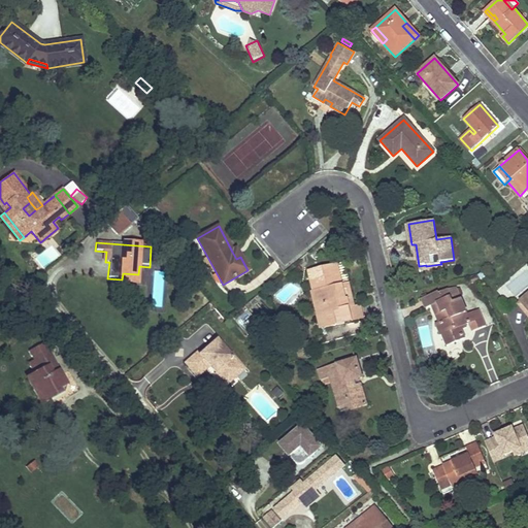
[(236,259),(240,257),(236,249),(232,252),(236,259)]
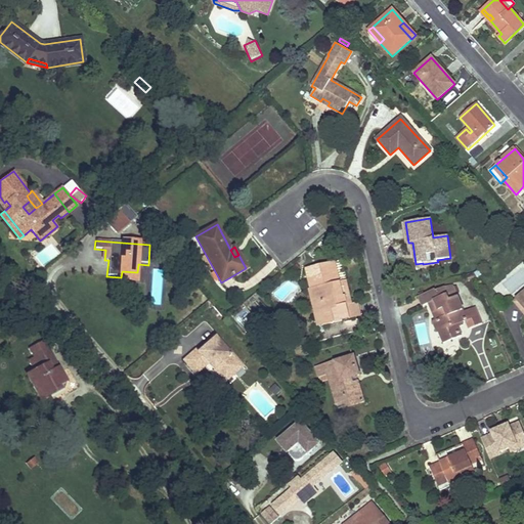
[(314,289),(322,324),(349,317),(344,297),(347,296),(345,286),(340,287),(339,282),(334,261),(309,267),(311,277),(308,278),(311,290),(314,289)]
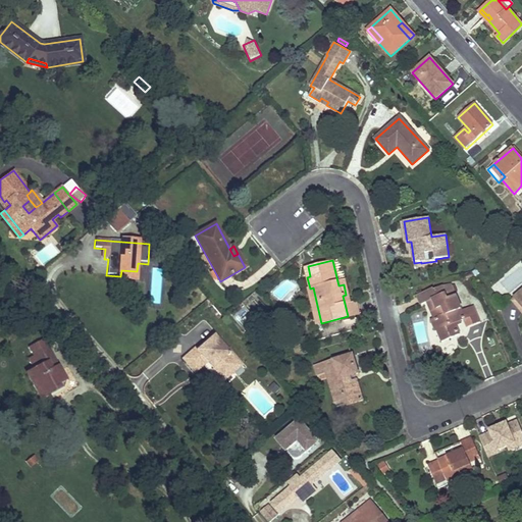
[(344,279),(337,281),(338,285),(344,284),(346,295),(343,296),(348,316),(359,314),(356,302),(350,303),(344,279)]
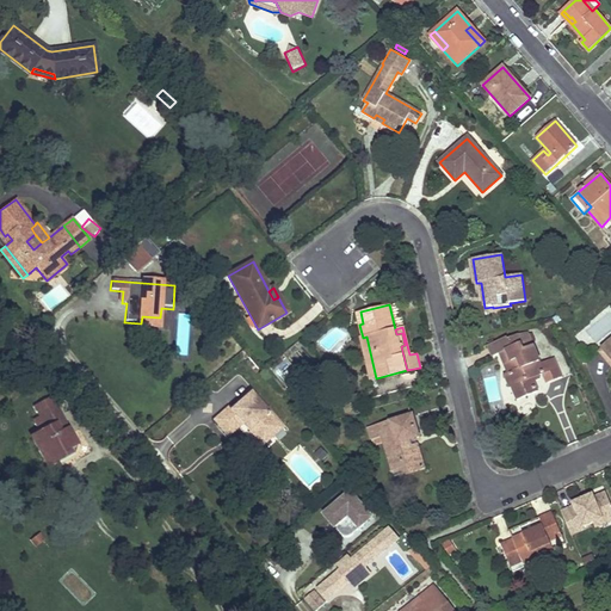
[(526,333),(517,337),(523,351),(532,347),(526,333)]
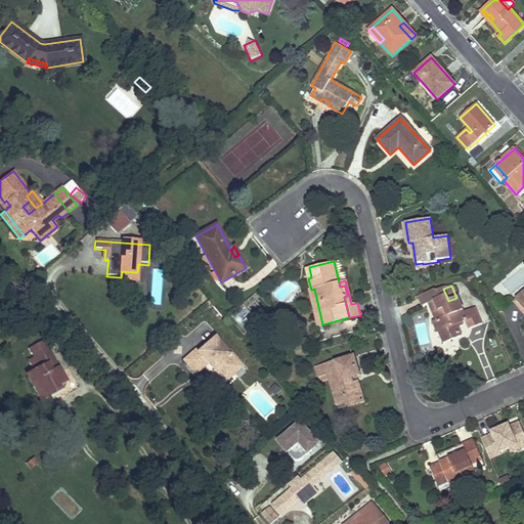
[(311,290),(309,291),(318,325),(322,324),(314,289),(311,290)]
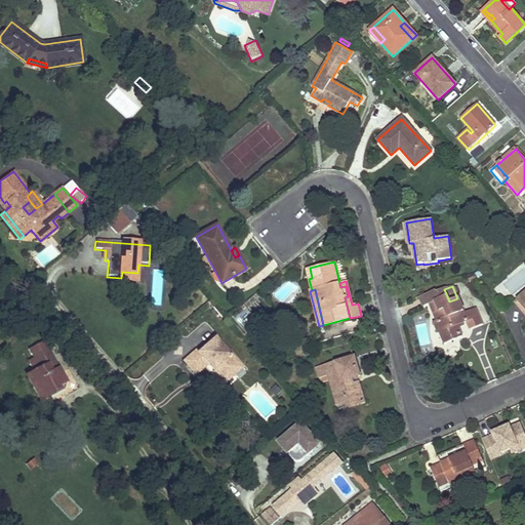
[(435,291),(419,297),(423,307),(430,304),(435,314),(436,313),(439,320),(434,322),(439,333),(440,332),(447,330),(451,341),(461,336),(457,325),(468,321),(471,329),(482,324),(475,309),(465,313),(457,297),(457,298),(449,301),(444,289),(436,292),(435,291)]
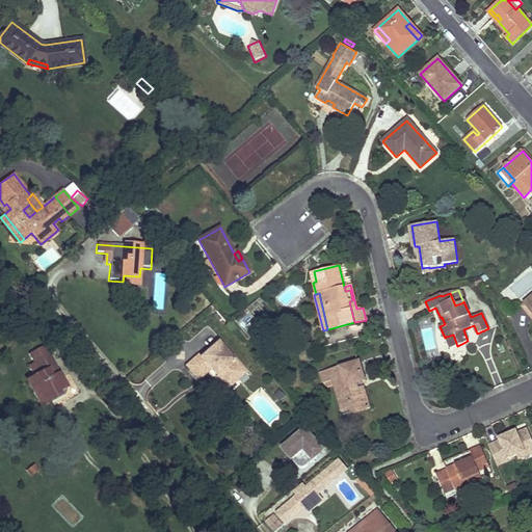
[(19,322),(12,326),(21,337),(27,333),(19,322)]
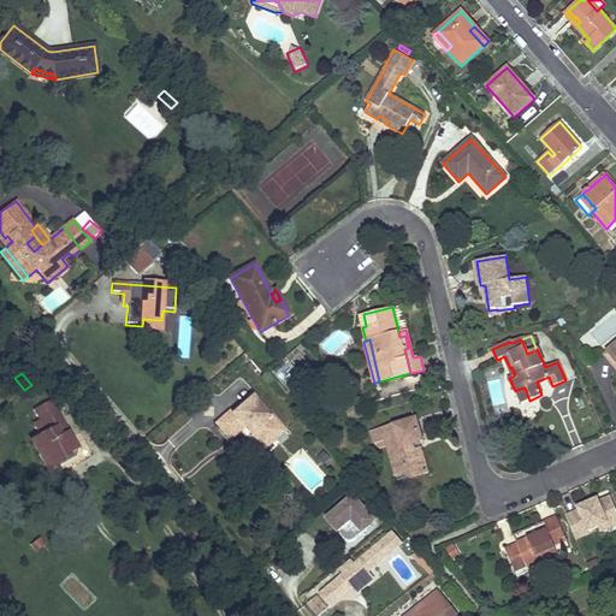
[(525,388),(516,390),(522,404),(529,401),(525,388)]
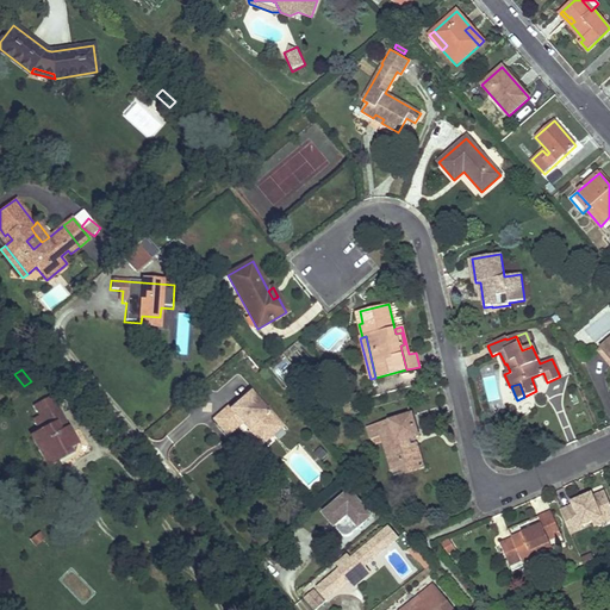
[(282,427),(250,391),(230,409),(228,406),(213,419),(228,436),(246,421),(250,428),(248,430),(256,440),(260,436),(272,437),(282,427)]
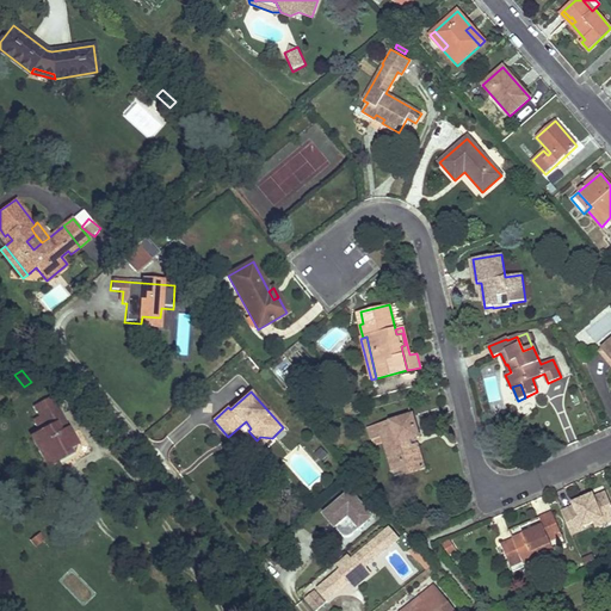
[(56,408),(41,418),(47,429),(41,432),(31,438),(47,467),(72,452),(69,449),(76,445),(56,408)]
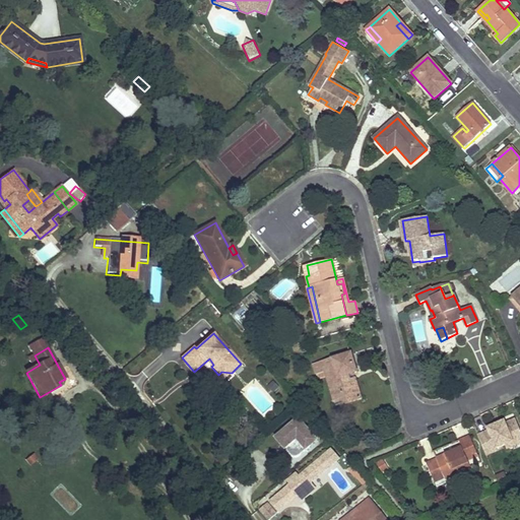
[(350,353),(322,362),(325,370),(334,400),(342,397),(353,394),(349,380),(347,375),(356,372),(350,353)]
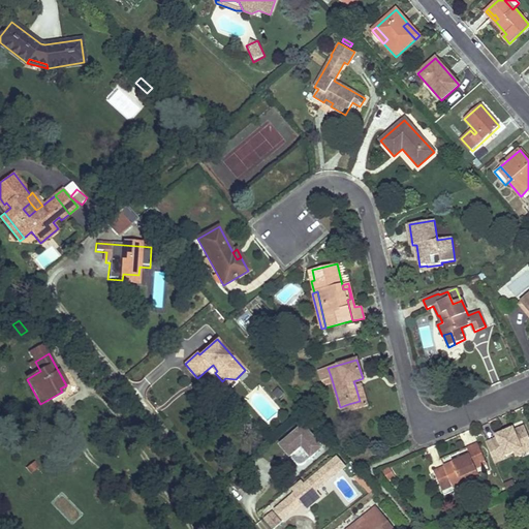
[(40,371),(35,362),(30,364),(35,374),(40,371)]
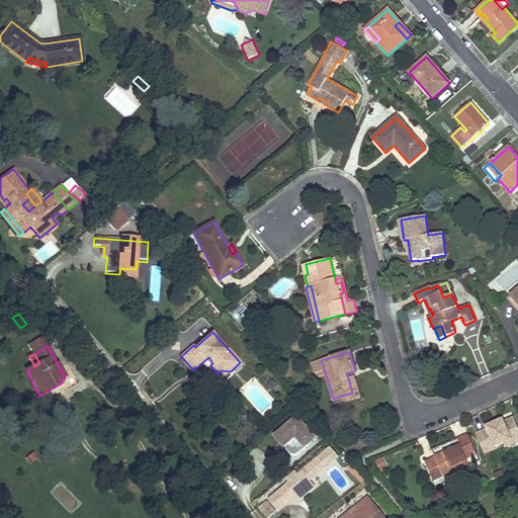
[(321,360),(312,363),(314,371),(324,368),(321,360)]
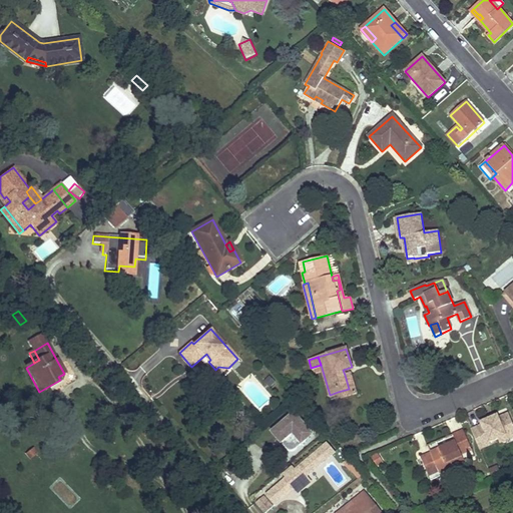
[(220,375),(228,368),(218,367),(215,370),(220,375)]
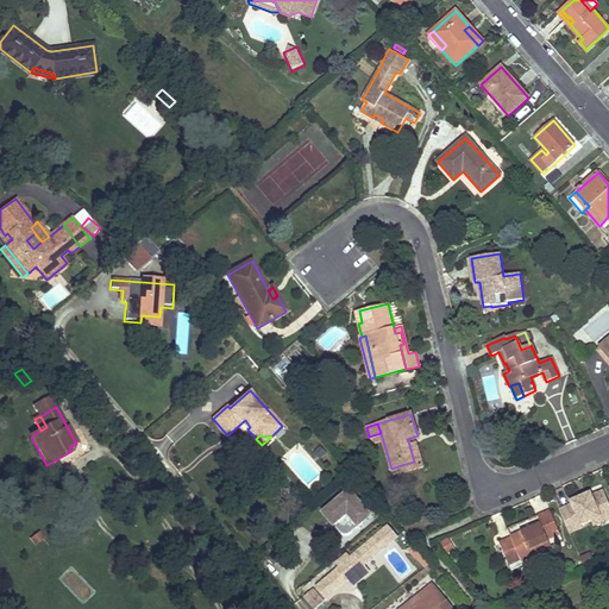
[(414,462),(401,465),(403,472),(422,466),(415,444),(409,445),(414,462)]
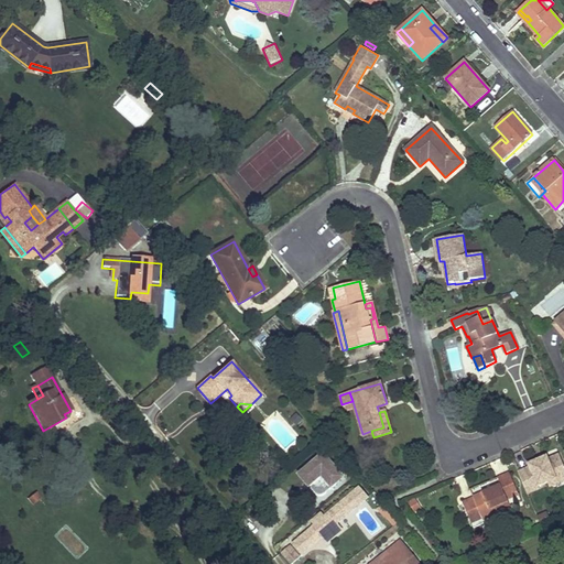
[(324,454),(303,472),(313,484),(308,487),(315,495),(315,496),(316,496),(317,497),(318,497),(320,497),(321,497),(322,497),(323,497),(323,496),(324,496),(337,485),(334,480),(340,475),(324,454)]
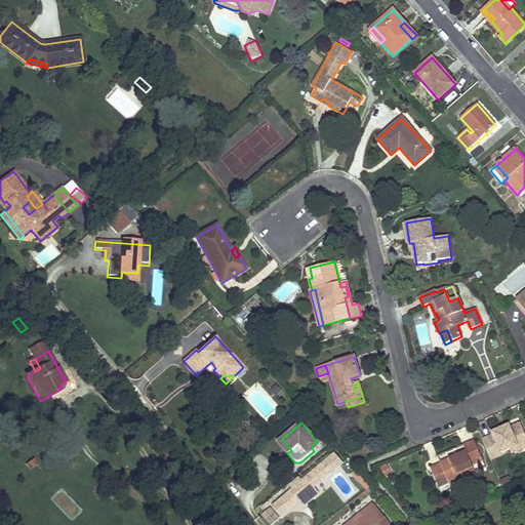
[(510,449),(524,442),(524,435),(520,423),(510,428),(509,426),(491,433),(492,435),(482,440),(491,460),(502,455),(500,452),(510,449)]
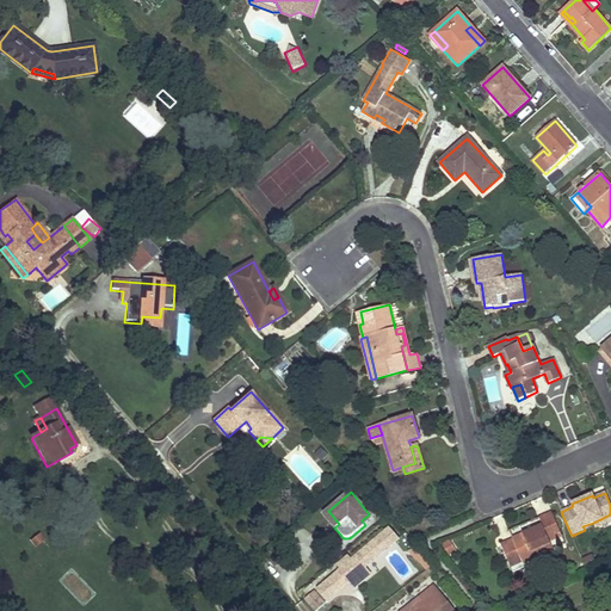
[(339,524),(328,511),(323,516),(334,528),(339,524)]
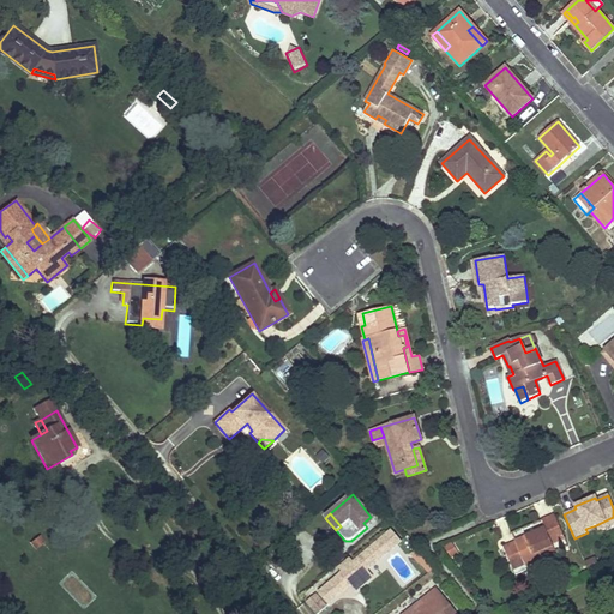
[(561,531),(554,516),(546,519),(553,536),(561,531)]
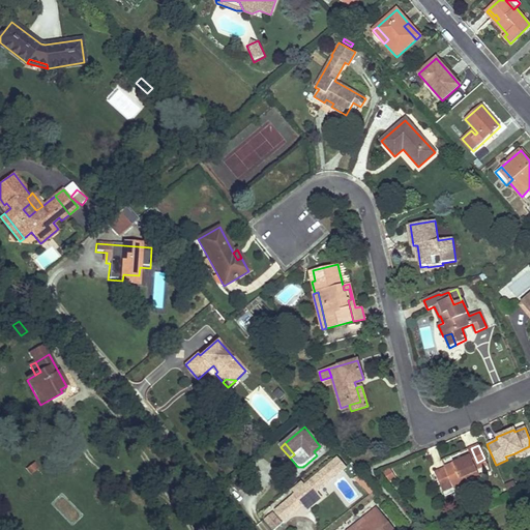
[(323,449),(320,446),(314,451),(317,455),(323,449)]
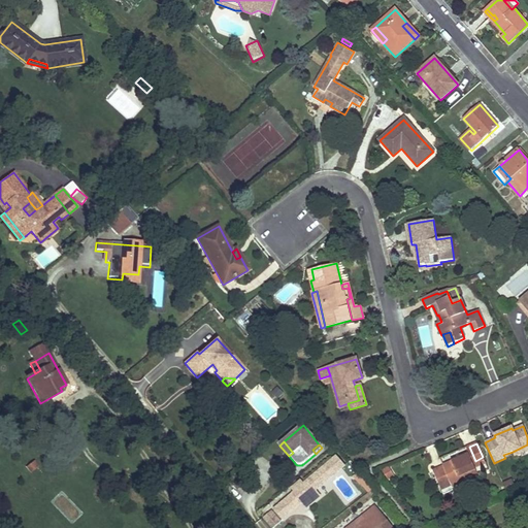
[(527,450),(527,444),(513,452),(515,456),(527,450)]
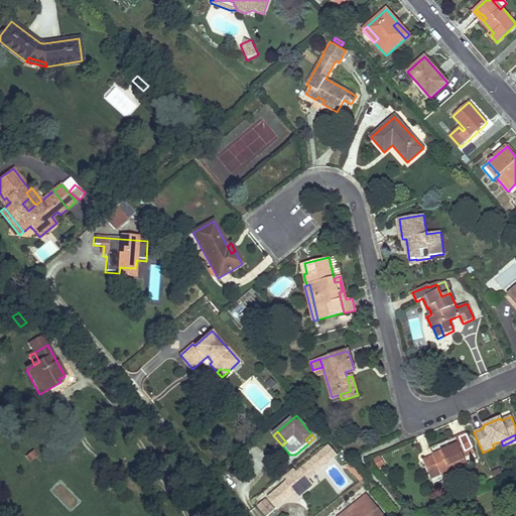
[(459,436),(455,437),(458,444),(464,458),(474,453),(472,446),(465,450),(459,436)]
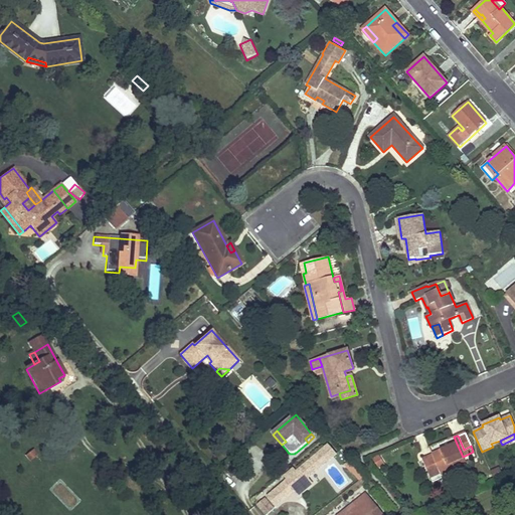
[(457,444),(421,459),(428,476),(440,471),(441,475),(466,464),(463,457),(457,444)]
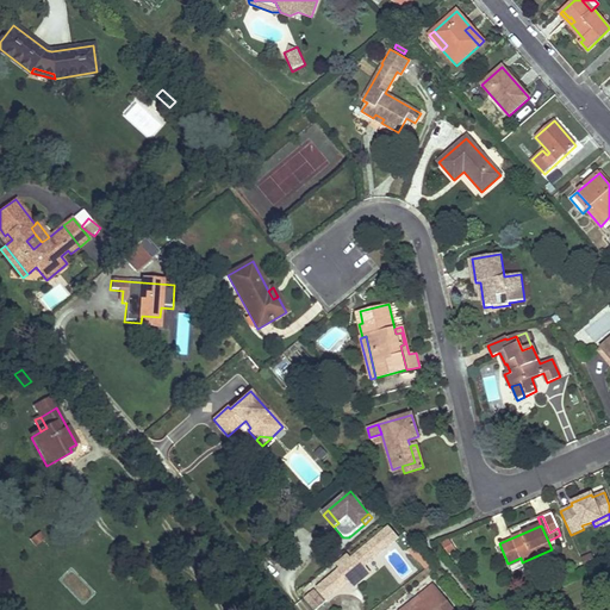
[(390,537),(384,530),(350,559),(349,556),(337,565),(352,584),(363,576),(356,567),(390,537)]
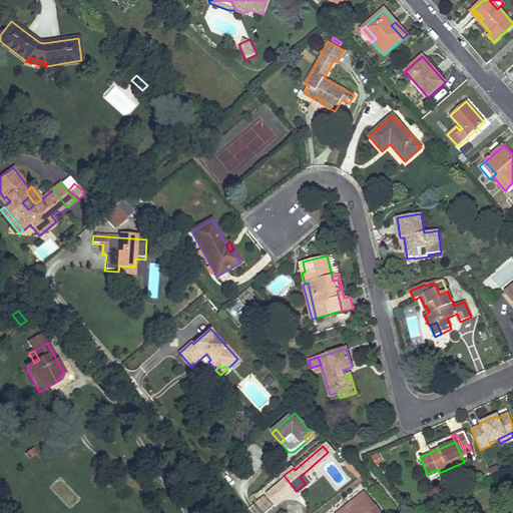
[(497,466),(488,470),(492,478),(500,474),(497,466)]
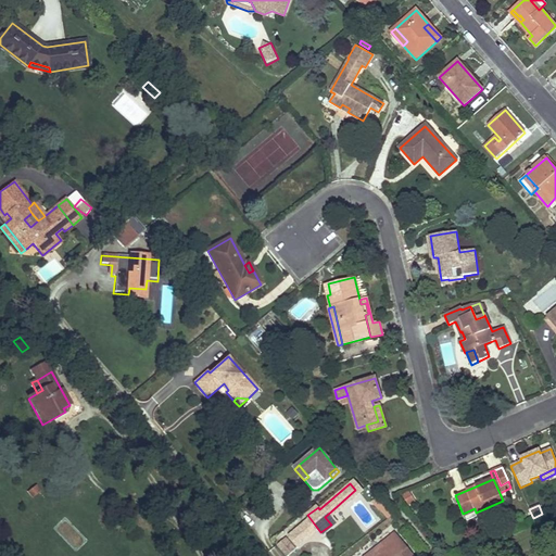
[(395,533),(366,555),(413,555),(414,555),(395,533)]
